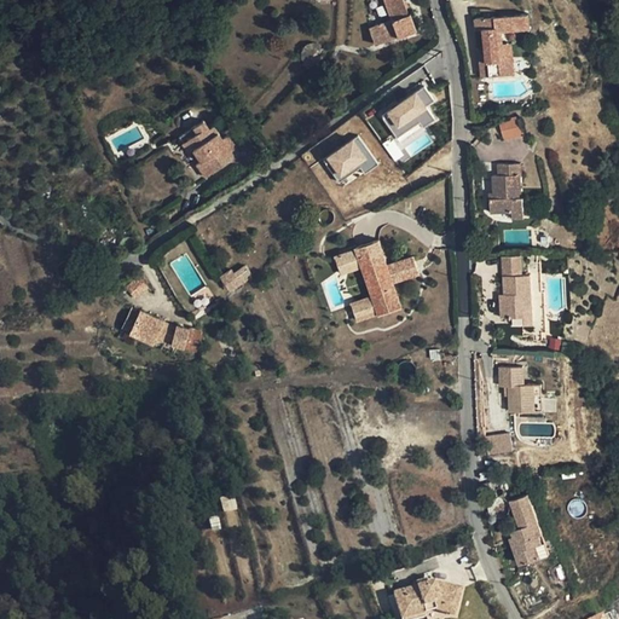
[(416,29),(404,0),(385,0),(393,19),(370,28),(376,45),(416,29)]
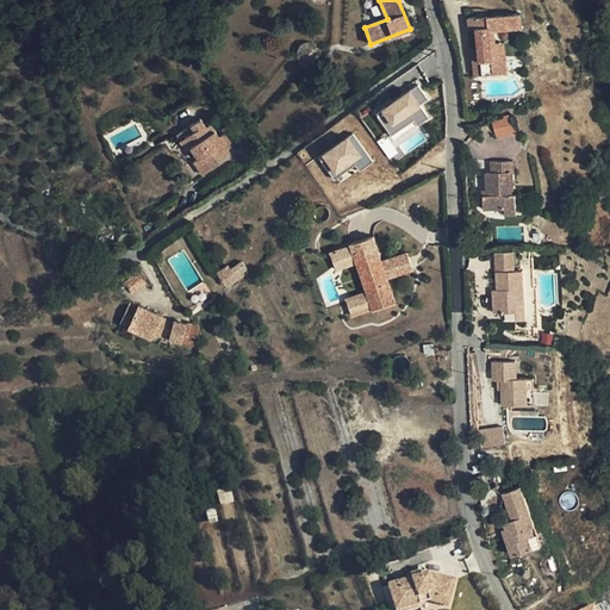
[(505,13),(493,14),(468,17),(470,29),(478,29),(479,47),(480,53),(473,54),(475,75),(509,73),(505,41),(496,42),(495,30),(524,27),(522,12),(505,13)]
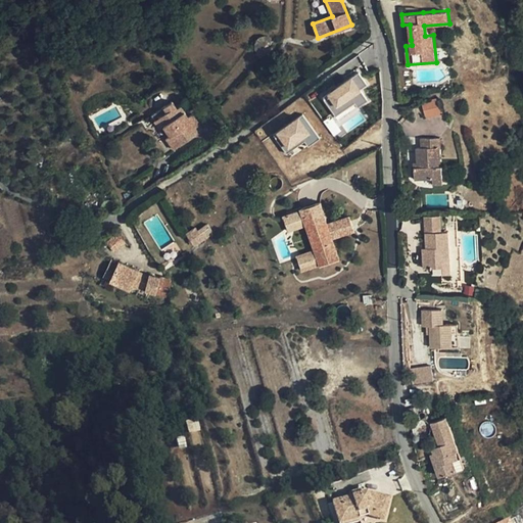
[(255,51),(256,52),(267,44),(273,39),(271,38),(270,38),(269,37),(268,36),(266,36),(264,36),(262,36),(260,36),(259,37),(257,39),(256,40),(255,41),(254,43),(254,45),(254,46),(254,47),(254,49),(255,51)]
